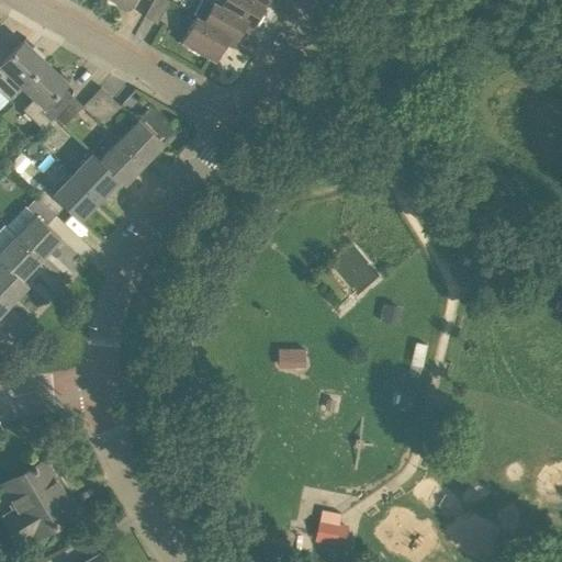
[(168,0),(154,0),(145,17),(158,23),(170,1),(168,0)]
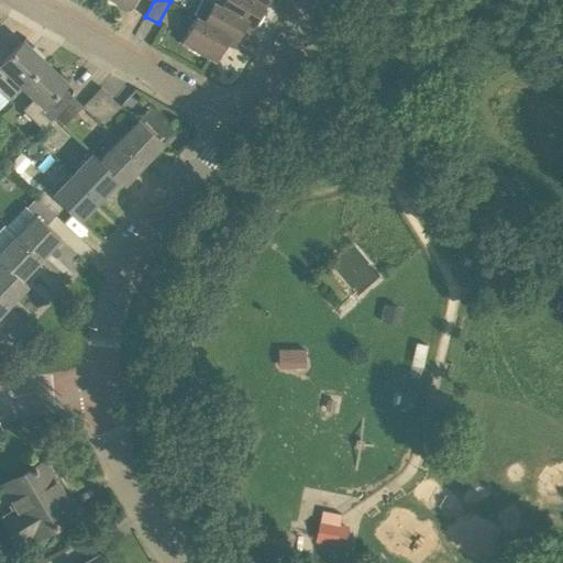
[(233,47),(243,30),(247,21),(220,4),(211,0),(201,0),(194,14),(203,19),(203,20),(231,35),(225,44),(233,47)]
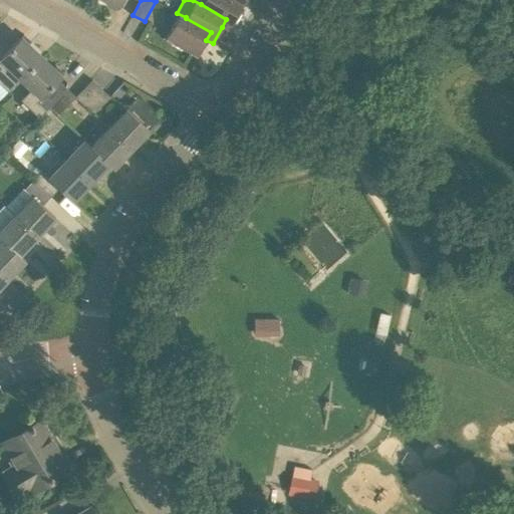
[(228,30),(242,6),(231,0),(204,0),(202,3),(196,0),(193,0),(201,4),(226,19),(222,27),(228,30)]
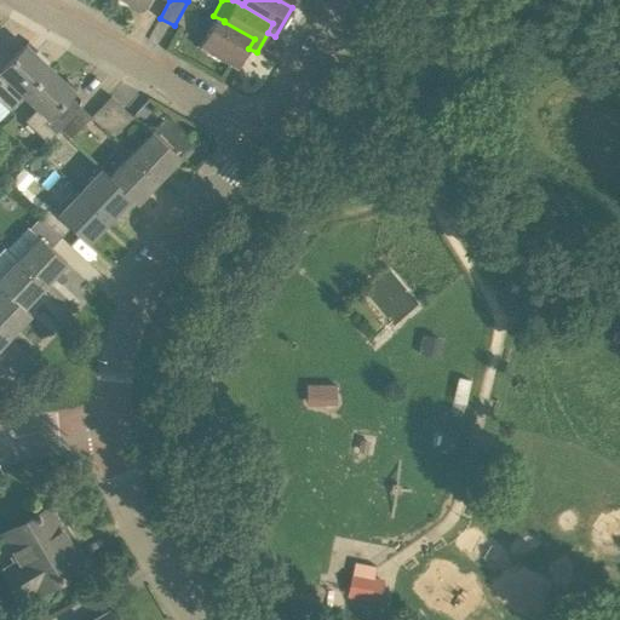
[(237,69),(248,49),(254,39),(224,22),(224,21),(213,16),(216,17),(200,49),(237,69)]
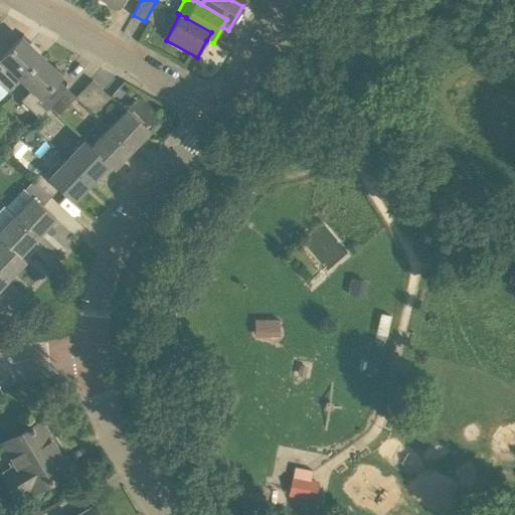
[(19,79),(41,57),(21,37),(0,59),(1,60),(0,60),(0,82),(9,91),(19,79)]
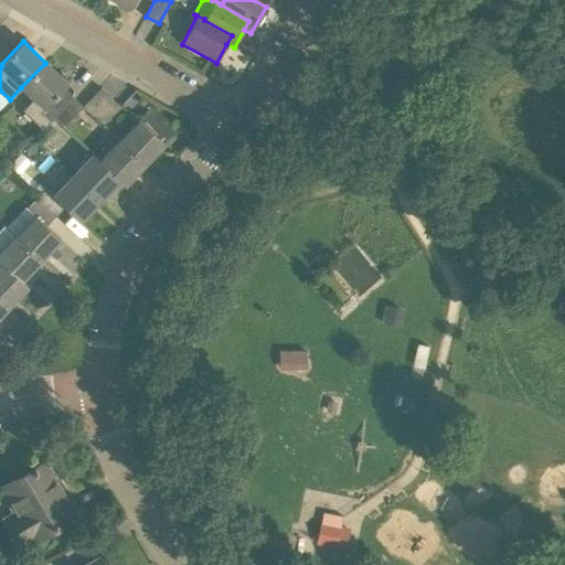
[(43,128),(54,117),(73,97),(64,88),(67,84),(45,63),(21,87),(34,99),(24,110),(43,128)]
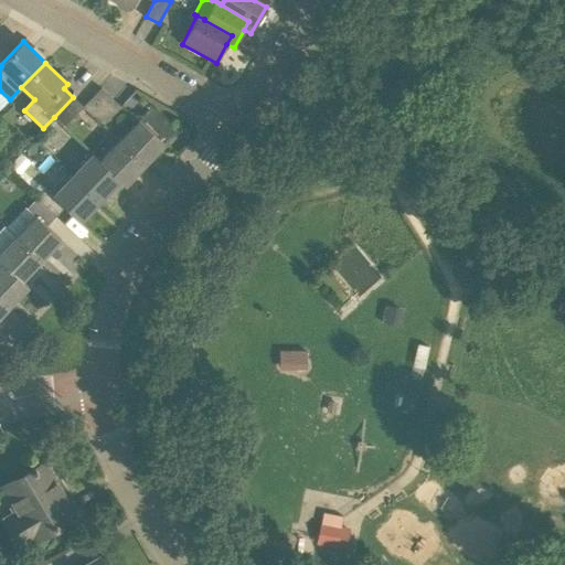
[(93,116),(112,97),(102,87),(84,106),(93,116)]
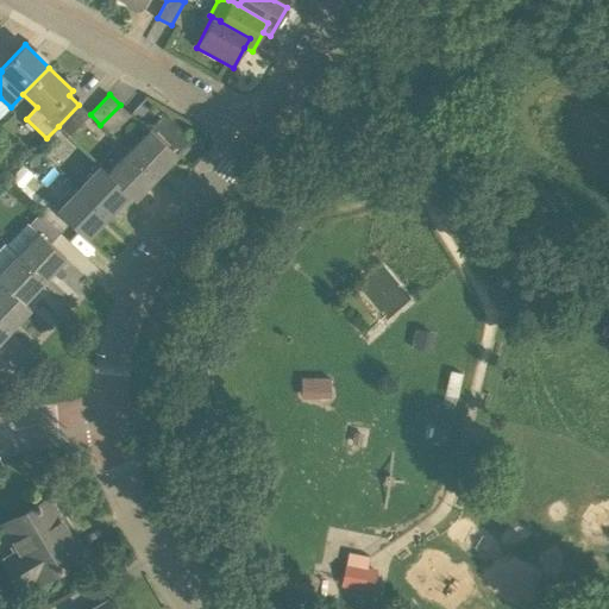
[(79,105),(58,126),(69,136),(89,114),(79,105)]
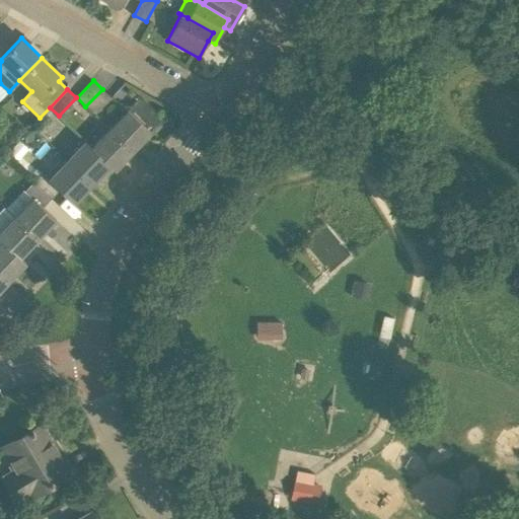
[(94,115),(97,113),(112,97),(102,89),(85,106),(94,115)]
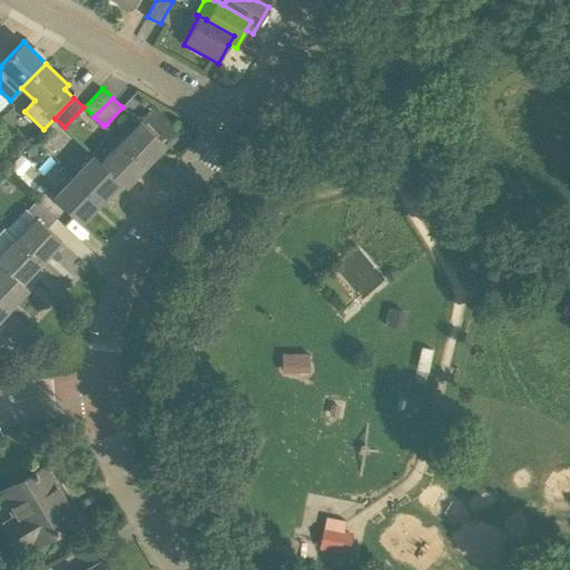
[(120,141),(146,166),(166,145),(140,120),(120,141)]
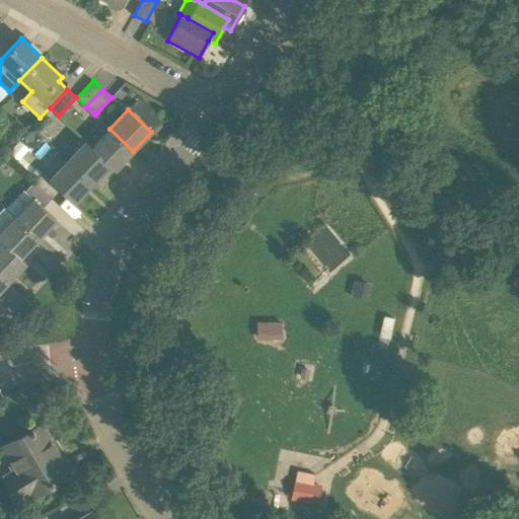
[(115,170),(133,151),(109,129),(92,146),(87,141),(85,142),(109,164),(108,165),(115,170)]
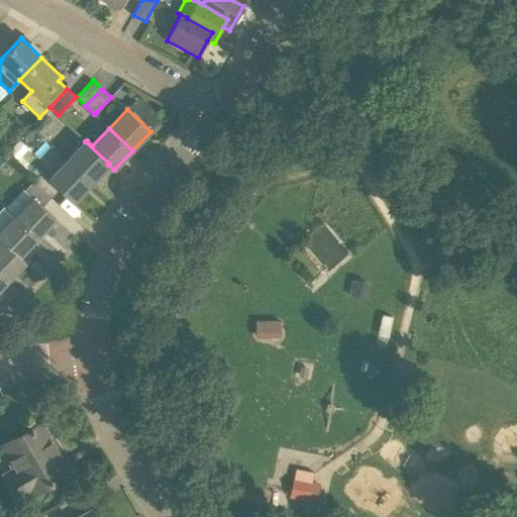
[(90,183),(108,165),(109,164),(85,141),(67,161),(90,183)]
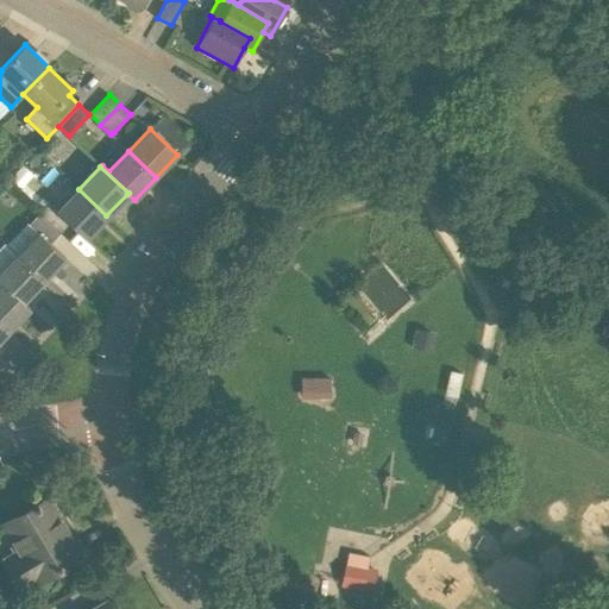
[(86,238),(93,230),(106,215),(79,189),(58,211),(50,202),(39,214),(60,233),(70,223),(86,238)]
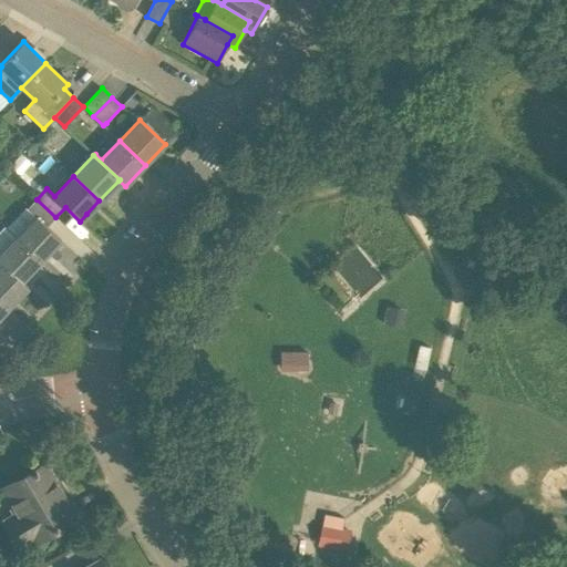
[(47,227),(55,217),(37,199),(27,209),(34,216),(16,236),(42,261),(61,240),(47,227)]
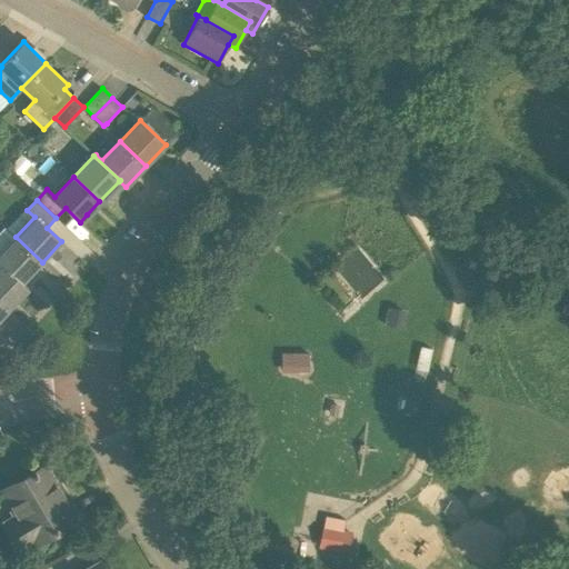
[(22,282),(42,262),(16,237),(0,252),(0,261),(2,265),(22,282)]
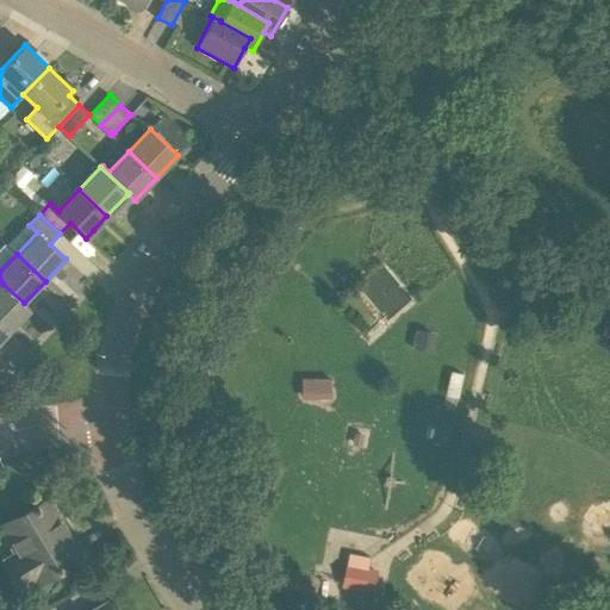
[(31,309),(24,303),(2,284),(0,286),(0,323),(10,331),(31,309)]
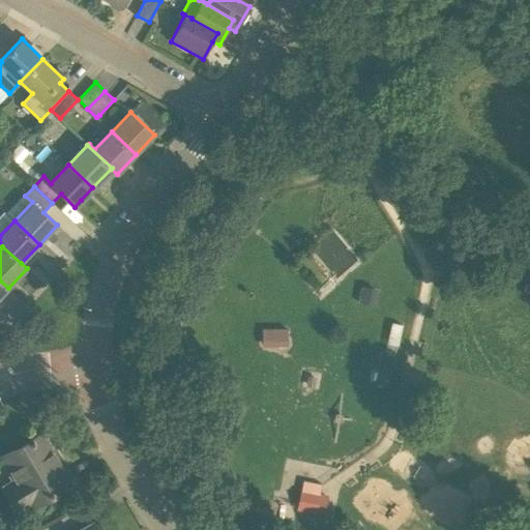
[(261,345),(288,345),(288,327),(261,327),(261,345)]
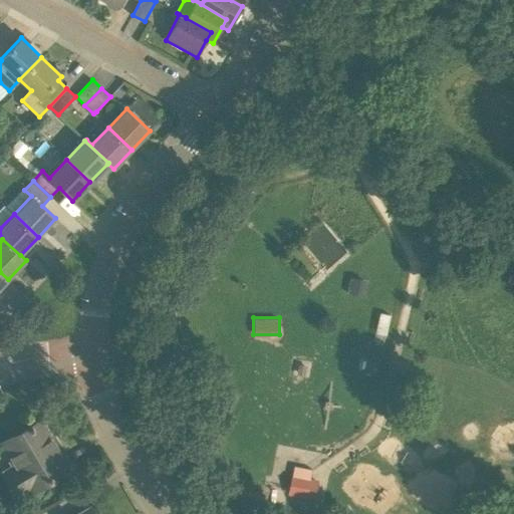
[(0,473),(15,500),(54,477),(71,467),(61,450),(58,451),(40,420),(1,443),(14,465),(0,472),(0,473)]
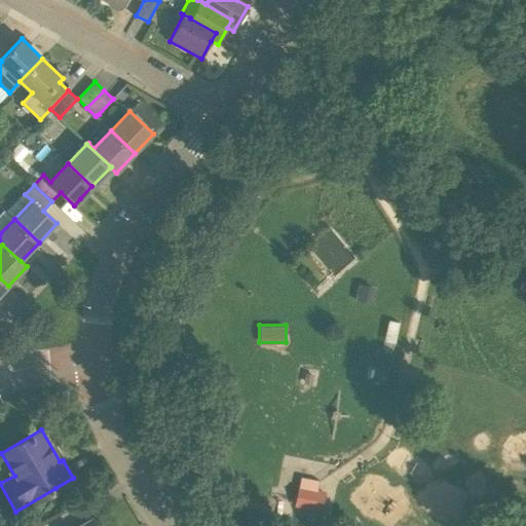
[(316,491),(299,488),(296,504),(321,510),(325,493),(316,491)]
